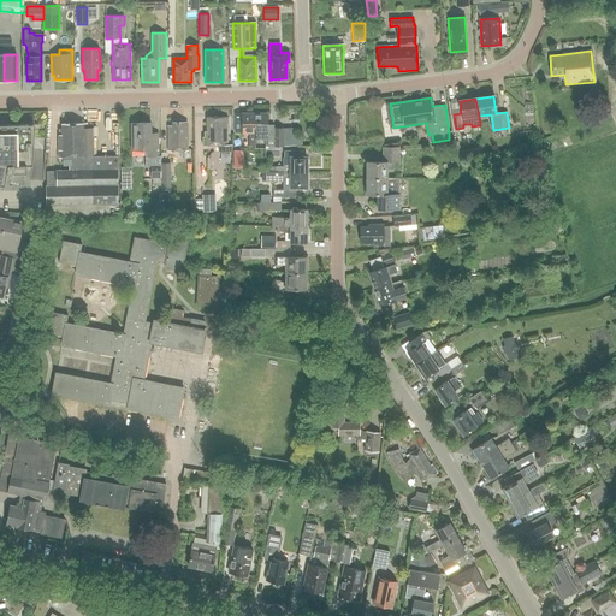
[(242,113),(235,114),(235,120),(235,134),(249,132),(249,147),(255,147),(255,140),(255,113),(242,113)]
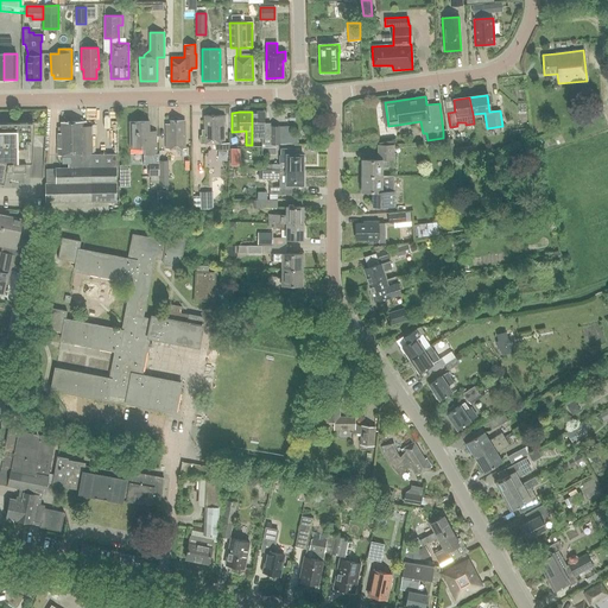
[(252,112),(252,138),(261,138),(261,145),(271,145),(280,145),(279,127),(264,127),(264,112),(252,112)]
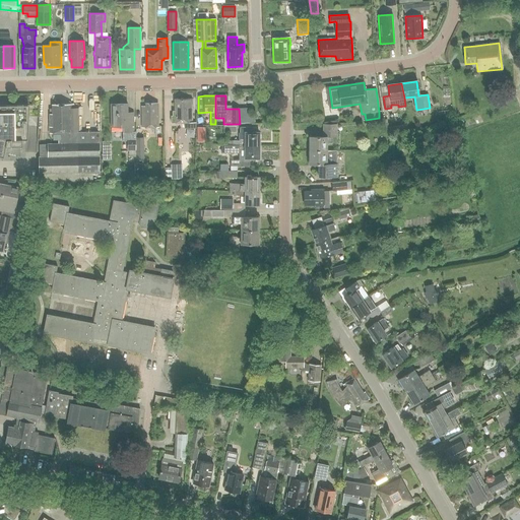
[(171,123),(185,123),(185,129),(195,129),(195,123),(192,123),(192,100),(175,100),(175,112),(173,112),(173,117),(171,117),(171,123)]
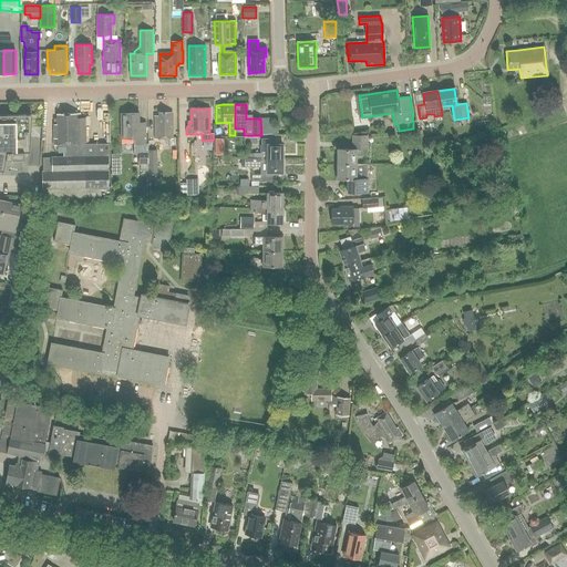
[(154,140),(173,140),(173,113),(169,113),(158,113),(158,116),(154,116),(154,140)]
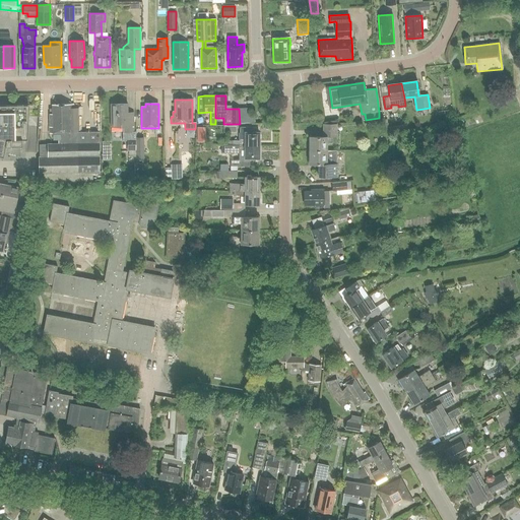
[(38,157),(38,174),(100,174),(100,132),(78,132),(78,109),(73,109),(73,105),(52,105),(52,114),(49,114),(49,133),(61,133),(61,141),(58,141),(58,144),(47,144),(39,144),(39,157),(38,157)]
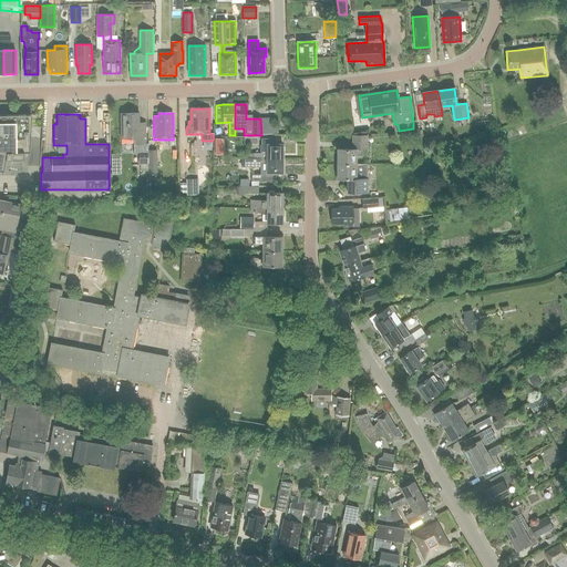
[(138,114),(121,114),(121,138),(134,138),(134,155),(140,155),(147,155),(147,144),(146,144),(145,126),(138,127),(138,114)]
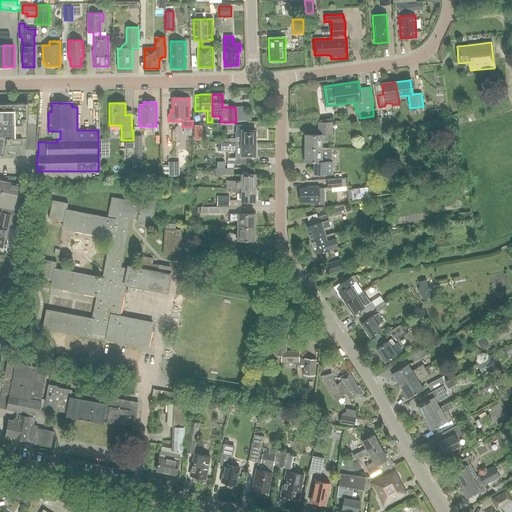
[(5,144),(15,144),(22,144),(22,138),(27,138),(29,104),(0,104),(0,153),(3,155),(4,150),(5,144)]
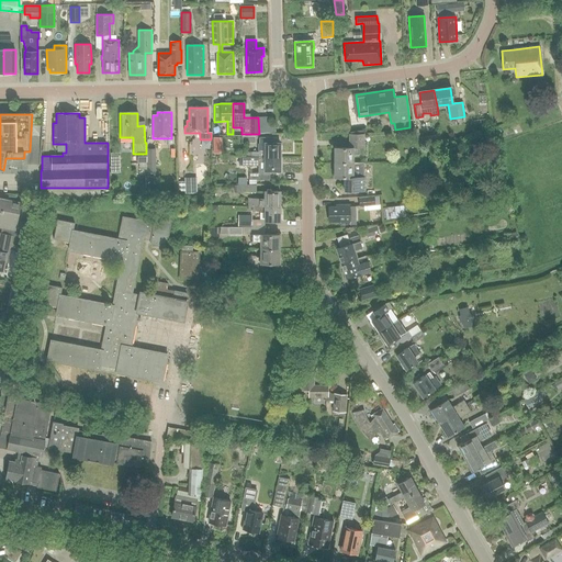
[(363,155),(363,141),(363,134),(349,134),(349,148),(337,148),(337,147),(333,147),(333,154),(334,154),(334,163),(353,163),(353,155),(363,155)]
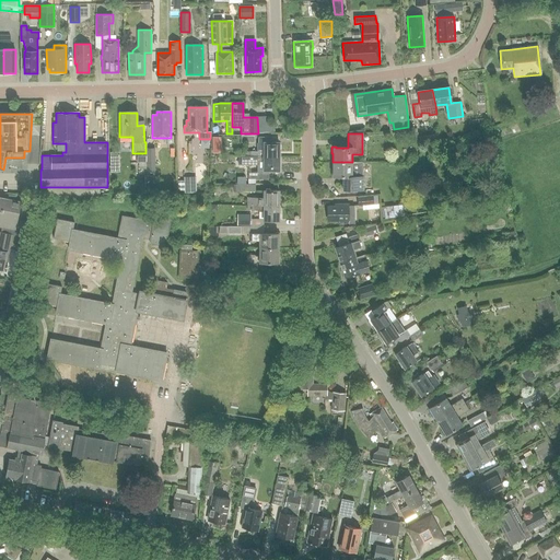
[(212,137),(213,153),(222,153),(221,137),(212,137)]
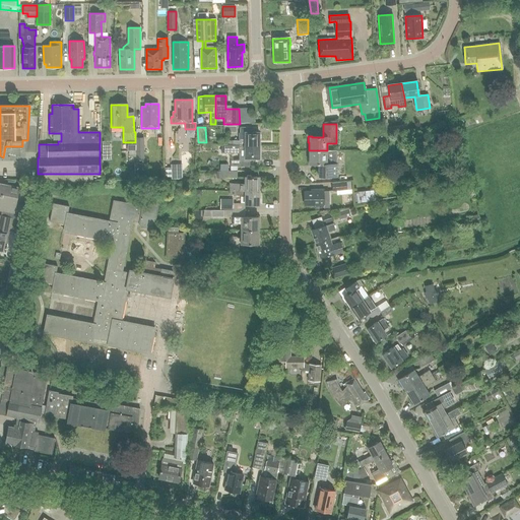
[(228,144),(233,145),(259,145),(259,133),(252,132),(252,128),(241,128),(241,133),(240,133),(240,141),(228,141),(228,144)]
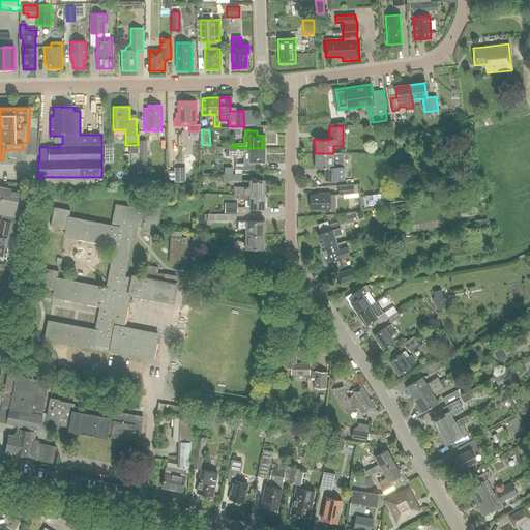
[(113,144),(104,144),(105,153),(113,153),(113,144)]
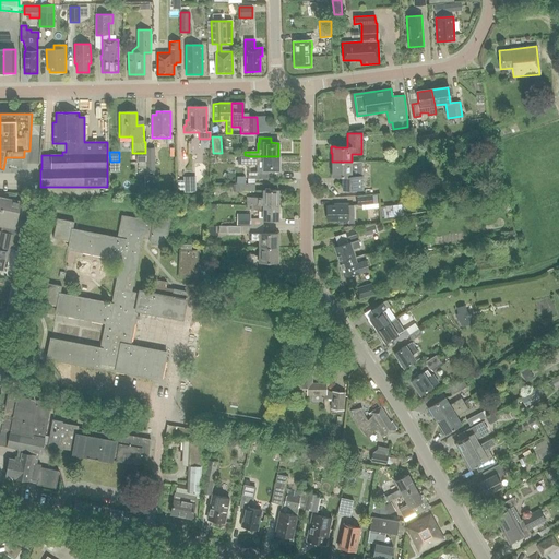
[(245,156),(245,155),(238,155),(238,165),(258,165),(258,173),(248,173),(248,179),(269,179),(269,170),(278,170),(278,156),(250,156),(245,156)]
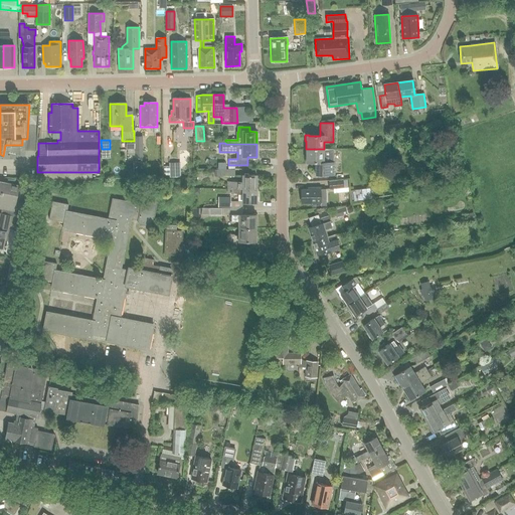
[(309,163),(316,163),(316,175),(334,175),(334,149),(324,149),(306,149),(306,158),(305,158),(305,163),(309,163)]
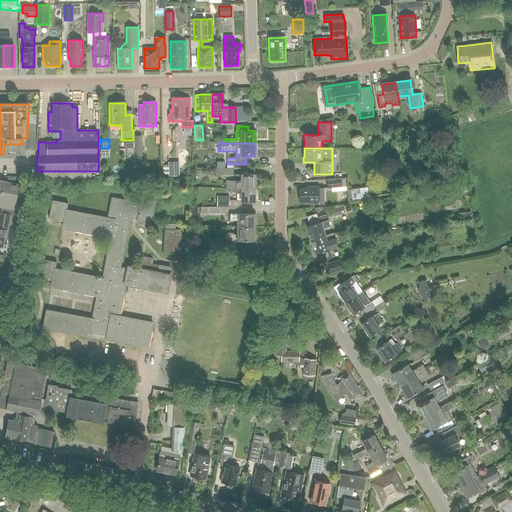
[(179,162),(168,162),(168,173),(168,176),(179,176),(179,162)]
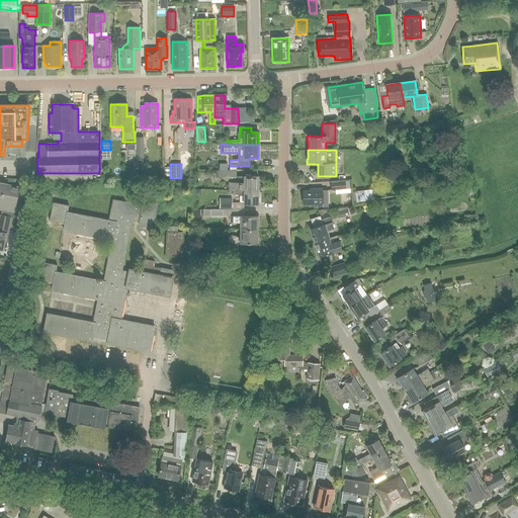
[(229,183),(229,190),(258,190),(258,176),(244,176),(244,183),(229,183)]
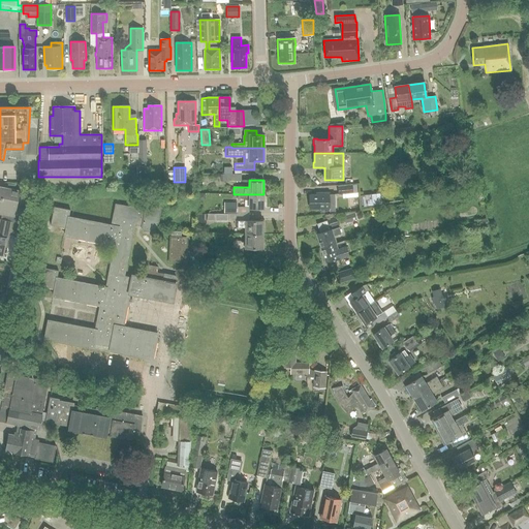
[(352,185),(338,186),(338,194),(358,192),(356,185),(352,186),(352,185)]
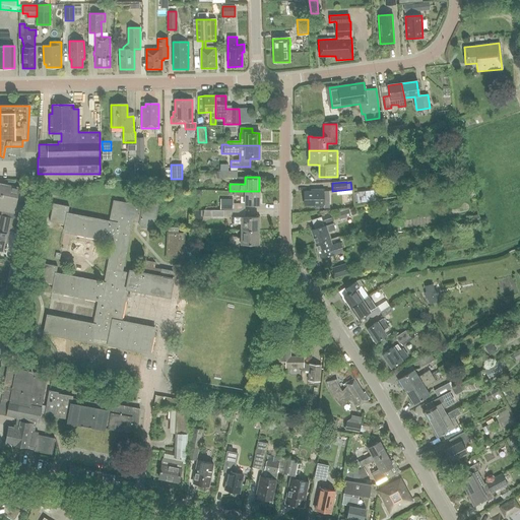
[(7,244),(10,231),(19,233),(23,215),(19,214),(20,208),(15,207),(19,188),(0,184),(0,196),(0,197),(0,210),(2,211),(0,221),(0,251),(2,251),(4,243),(7,244)]
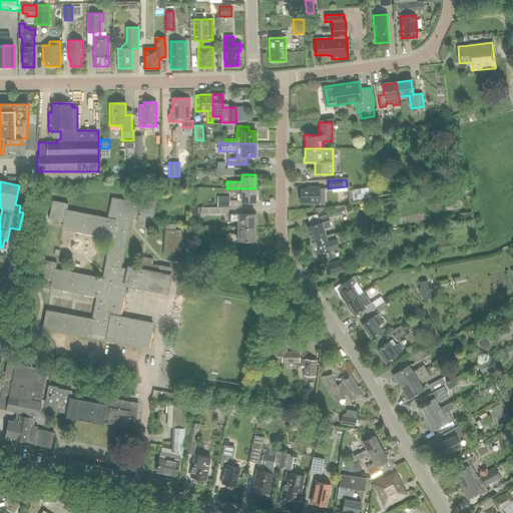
[(325,188),(319,188),(319,186),(310,187),(310,188),(300,189),(300,202),(314,202),(314,205),(320,205),(325,204),(325,188)]
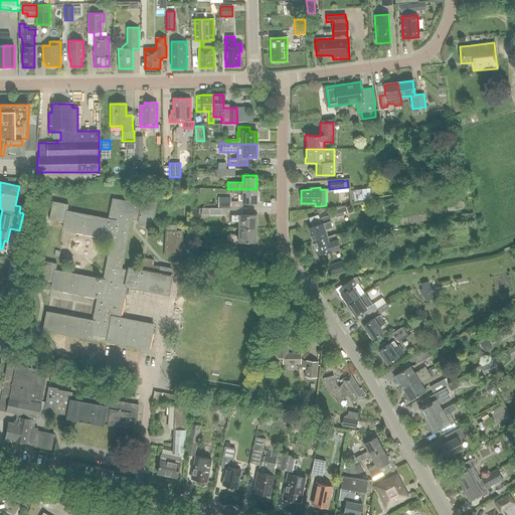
[(354,201),(371,199),(370,187),(352,190),(354,201)]
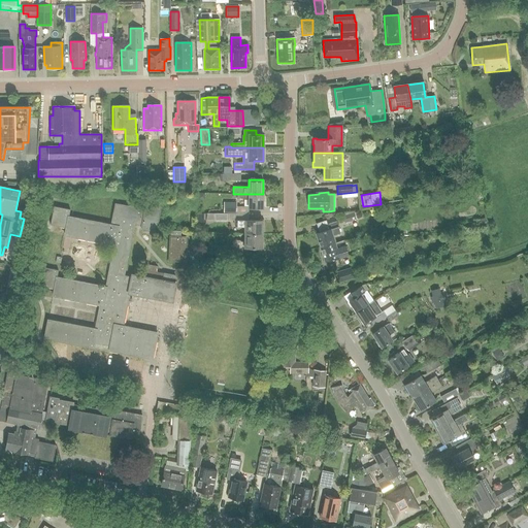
[(263,208),(263,194),(233,194),(233,198),(246,198),(249,199),(249,208),(263,208)]
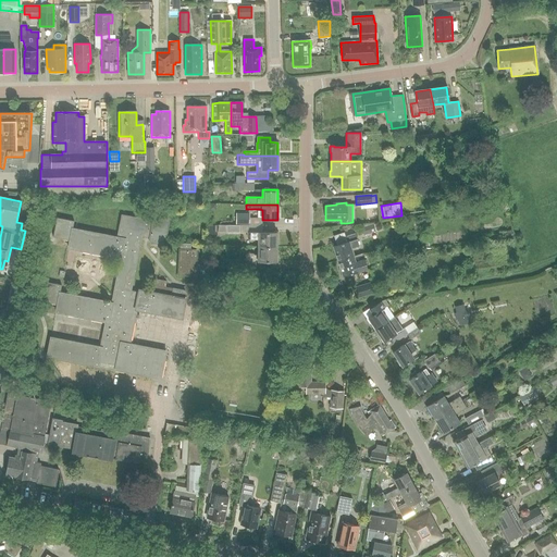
[(236,218),(236,224),(238,224),(249,224),(249,213),(236,213),(236,218)]
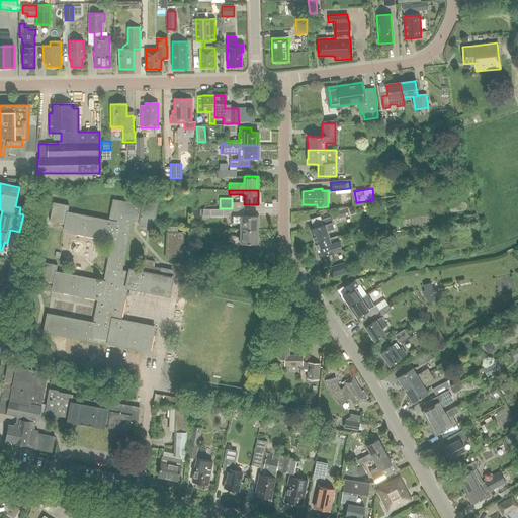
[(172,271),(161,269),(154,267),(155,261),(141,259),(139,272),(130,270),(128,272),(120,271),(131,220),(139,222),(139,225),(153,228),(157,202),(143,199),(142,206),(113,200),(109,221),(67,212),(68,205),(53,202),(49,221),(65,224),(63,231),(111,240),(103,281),(55,272),(57,265),(40,262),(37,280),(53,283),(52,290),(97,299),(93,323),(47,314),(44,332),(91,341),(92,336),(107,339),(106,344),(149,352),(154,327),(119,320),(126,287),(168,295),(172,278),(170,278),(172,271)]
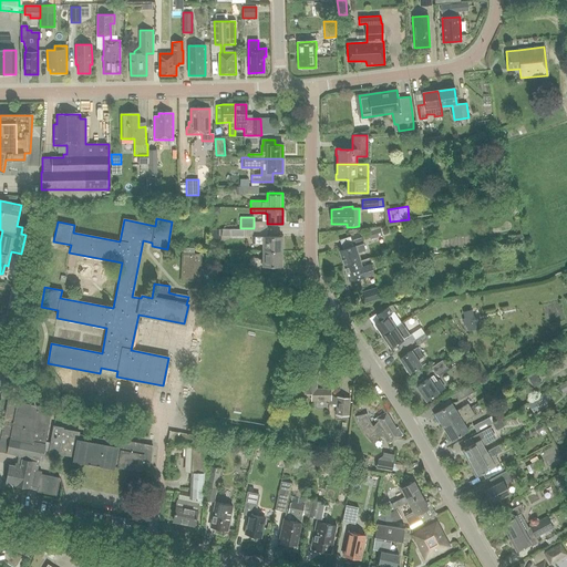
[(370,239),(382,234),(380,227),(373,228),(367,230),(370,239)]
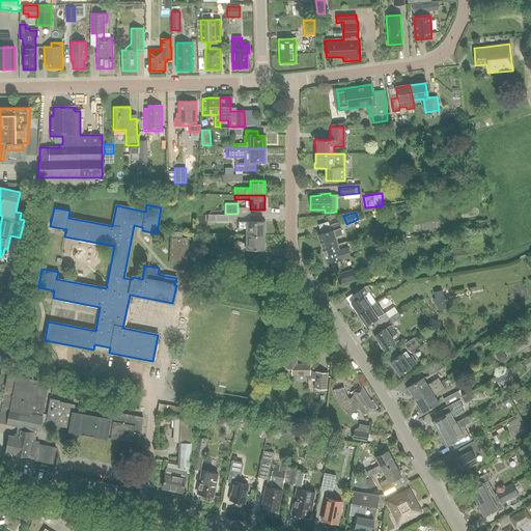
[(328,221),(331,228),(341,224),(337,215),(334,216),(334,219),(328,221)]
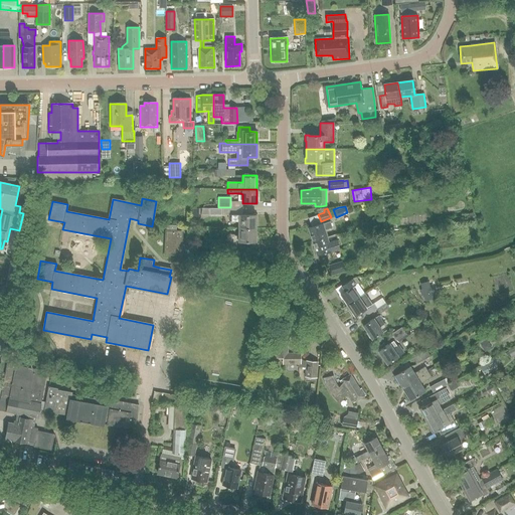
[(237,228),(256,228),(256,214),(252,214),(252,215),(238,215),(228,215),(228,221),(238,221),(237,228)]
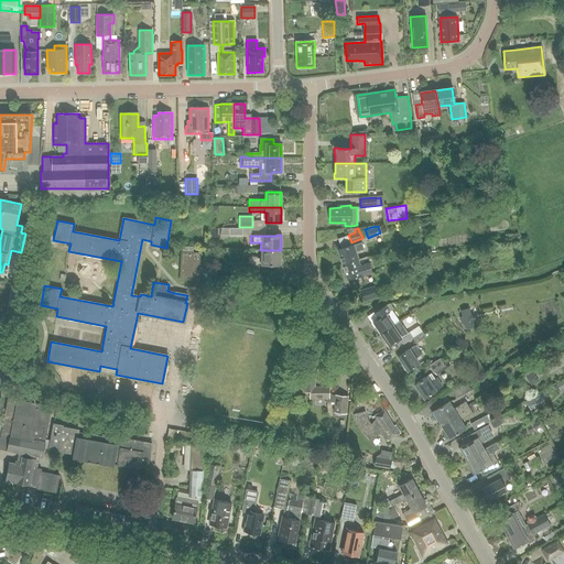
[(432,240),(422,241),(424,251),(434,249),(432,240)]
